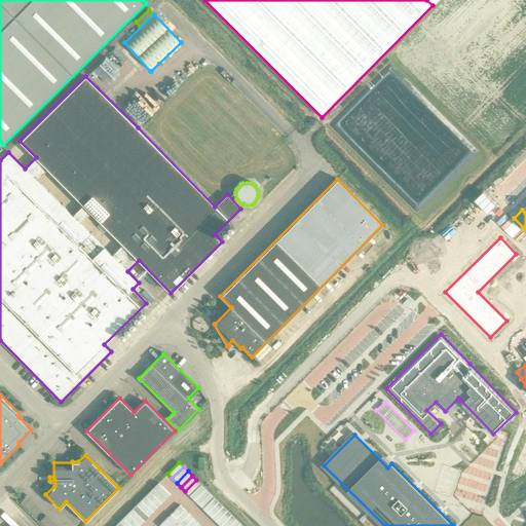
[(185,491),(189,495),(200,484),(196,480),(185,491)]
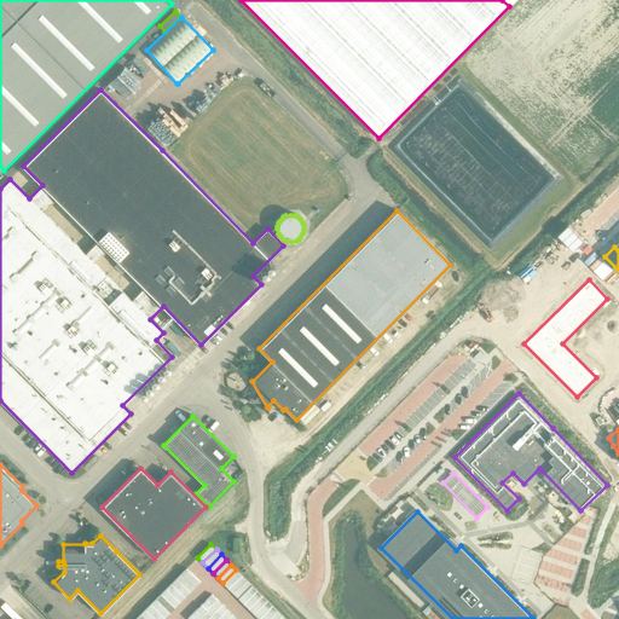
[(186,568),(181,573),(195,586),(200,582),(186,568)]
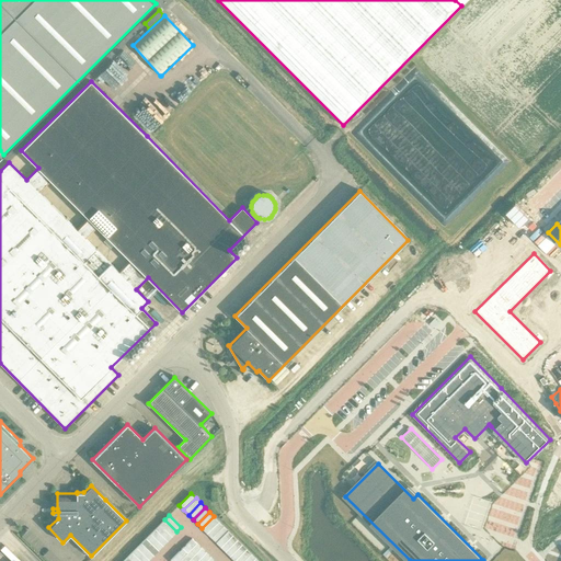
[(202,528),(206,533),(219,521),(214,516),(202,528)]
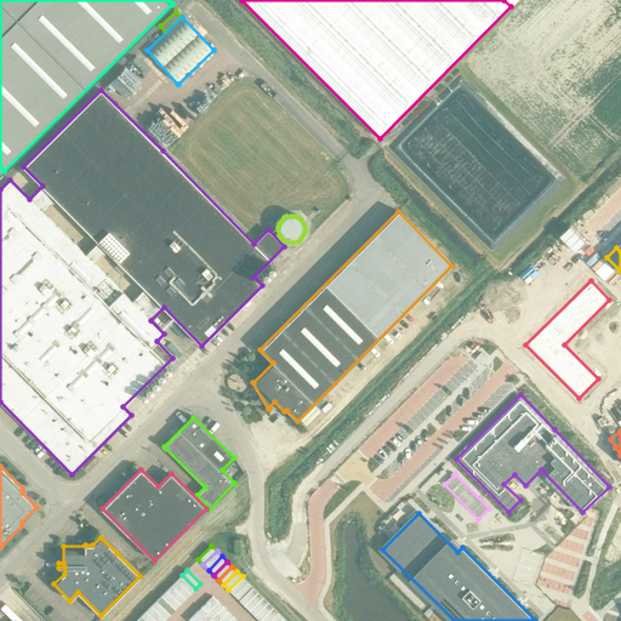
[(182,575),(177,580),(191,594),(195,588),(182,575)]
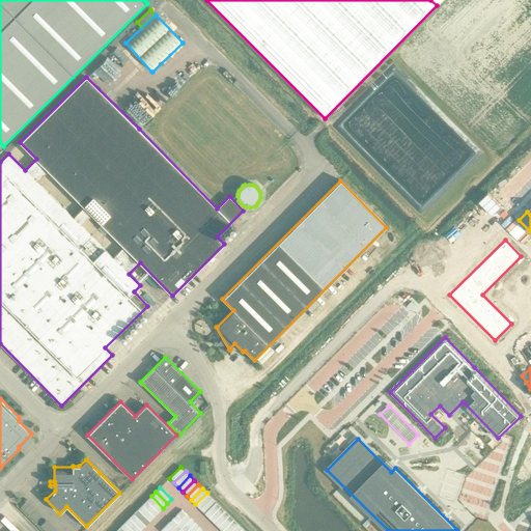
[(195,504),(200,509),(212,497),(207,493),(195,504)]
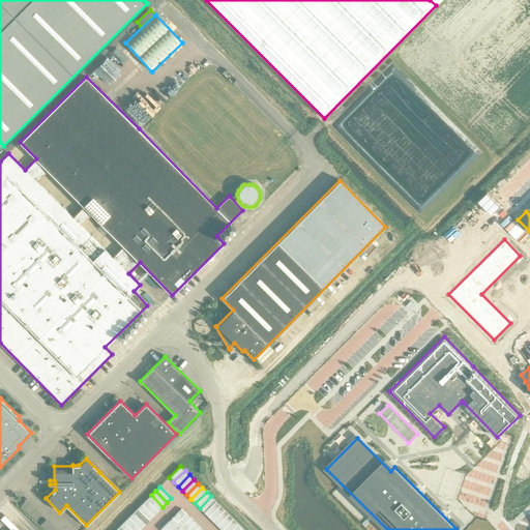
[(151,495),(147,500),(158,511),(163,507),(151,495)]
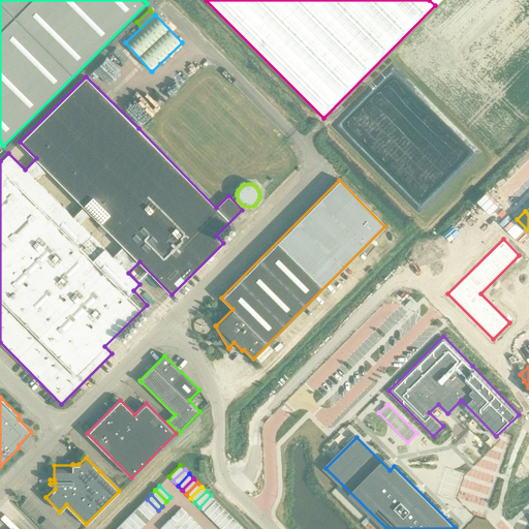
[(199,507),(204,511),(215,500),(211,495),(199,507)]
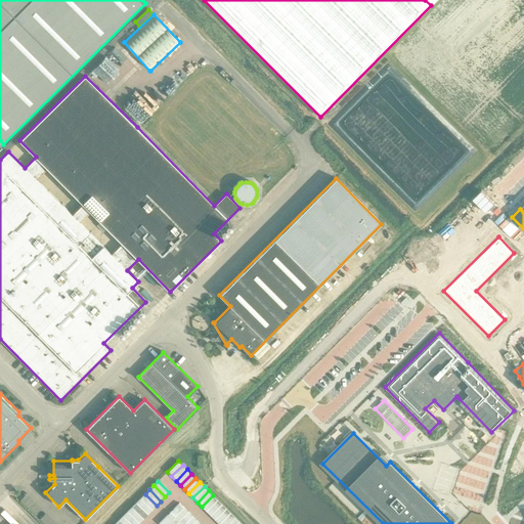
[(145,494),(140,498),(153,510),(157,506),(145,494)]
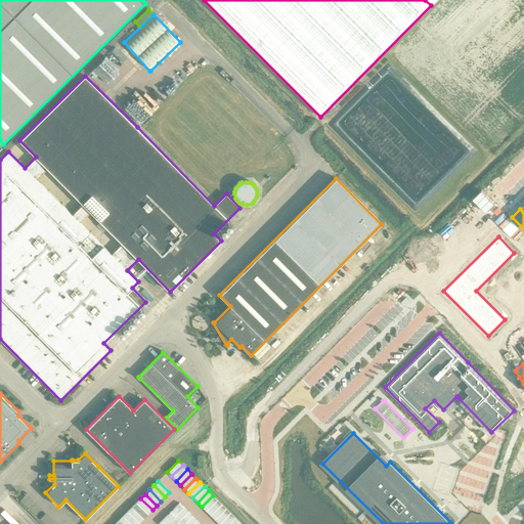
[(217,499),(213,495),(202,507),(206,511),(217,499)]
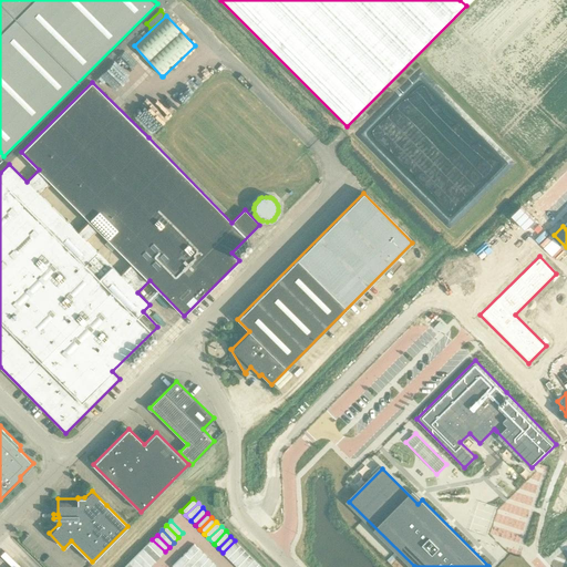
[(152,539),(147,544),(160,556),(165,552),(152,539)]
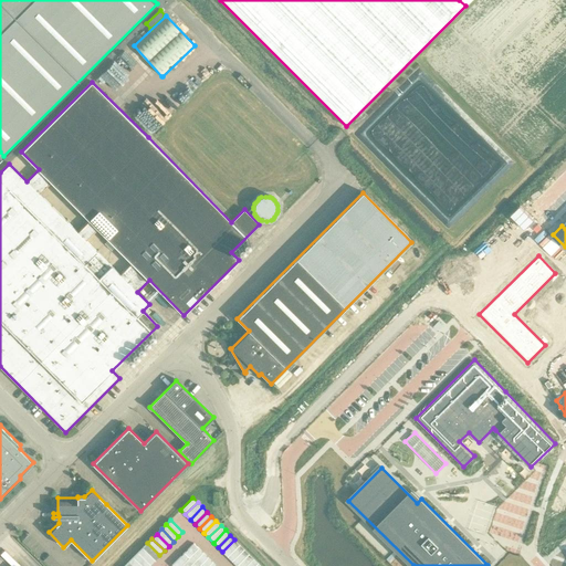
[(222,552),(227,556),(239,544),(234,540),(222,552)]
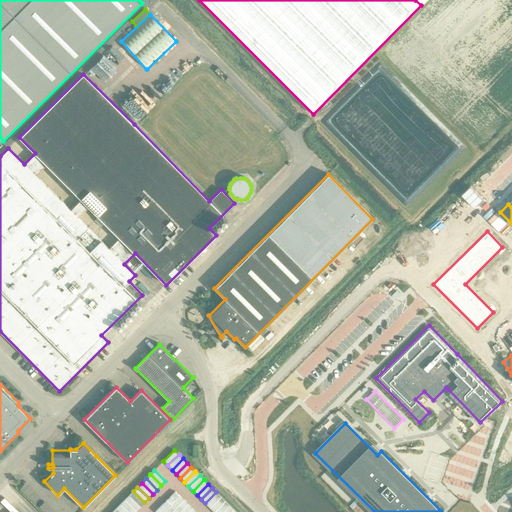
[(133,491),(129,495),(140,506),(144,502),(133,491)]
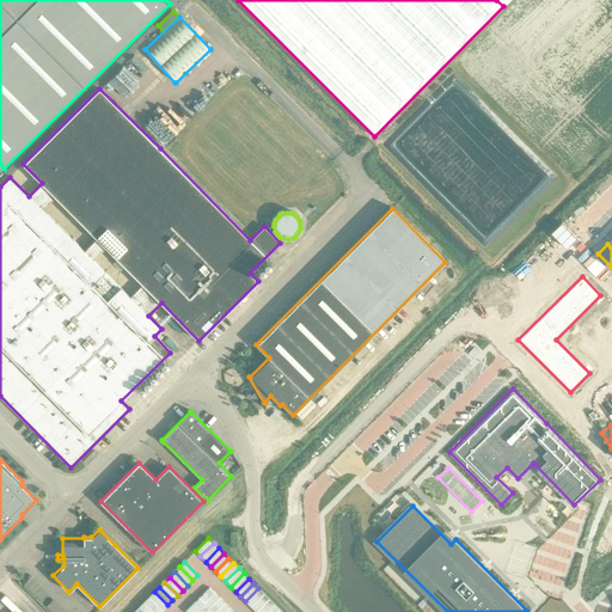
[(209,587),(200,598),(204,603),(214,593),(209,587)]
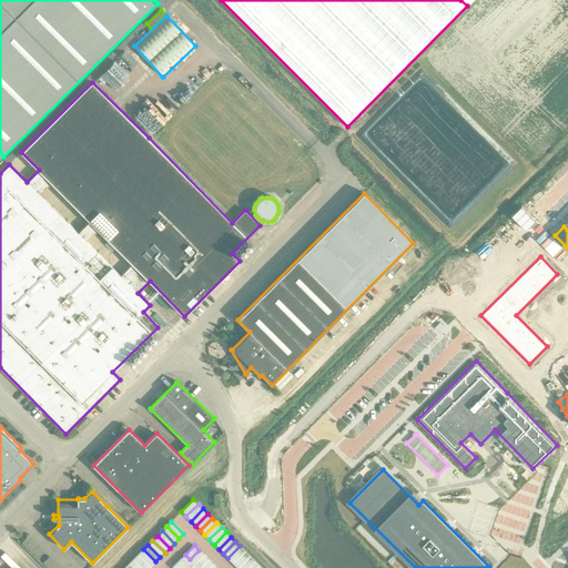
[(227,558),(232,563),(245,550),(240,546),(227,558)]
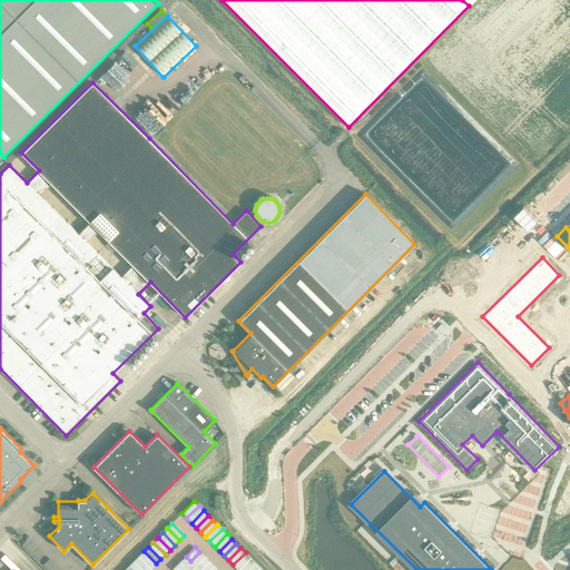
[(144,551),(139,556),(151,569),(156,563),(144,551)]
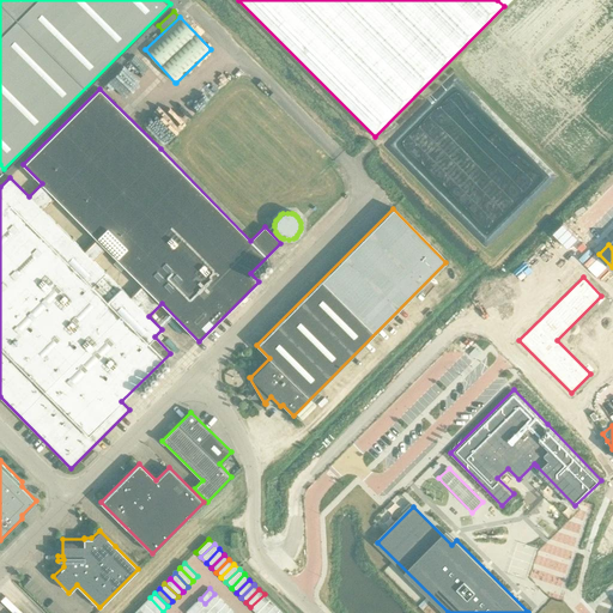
[(205,604),(202,606),(208,611),(219,599),(214,594),(205,604)]
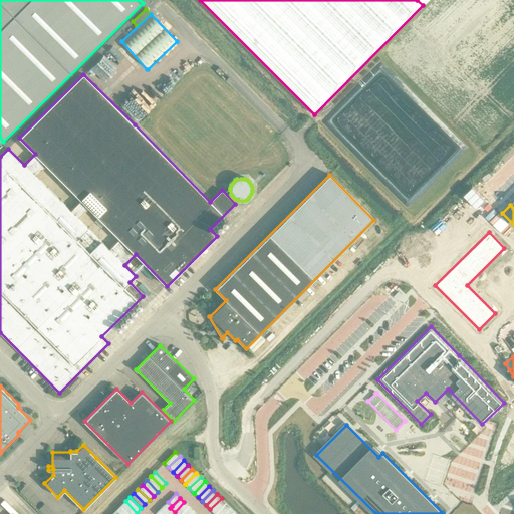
[(210,509),(215,513),(226,502),(222,498),(210,509)]
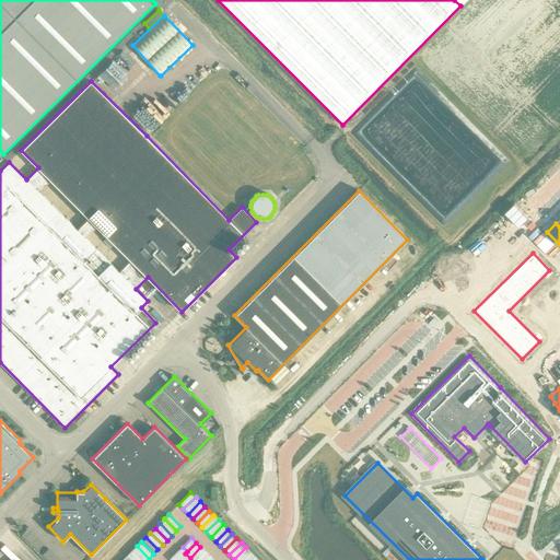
[(137,546),(132,551),(140,559),(147,559),(149,559),(137,546)]
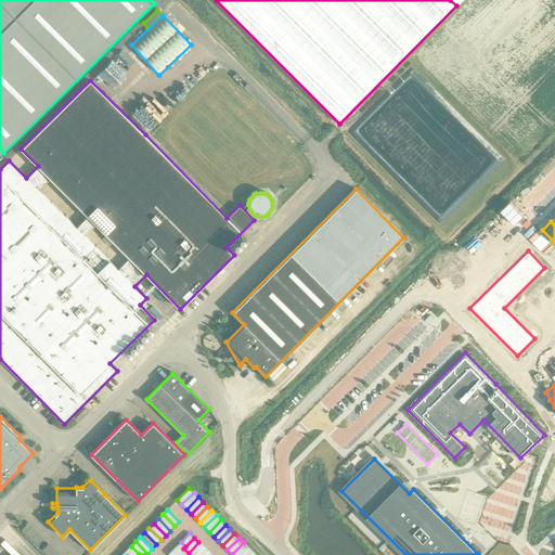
[(181,542),(168,554),(177,554),(183,549),(185,546),(181,542)]
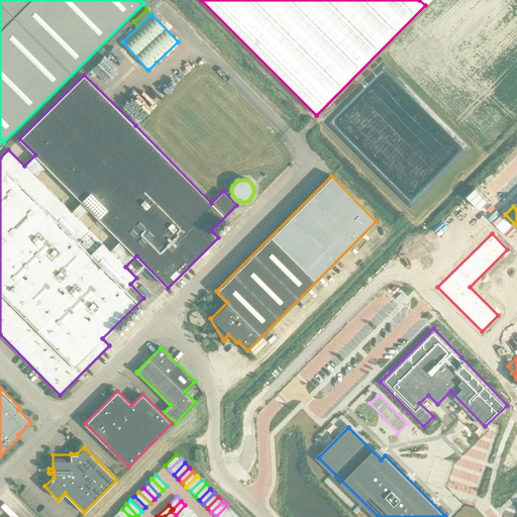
[(185,505),(176,515),(177,516),(181,516),(190,509),(185,505)]
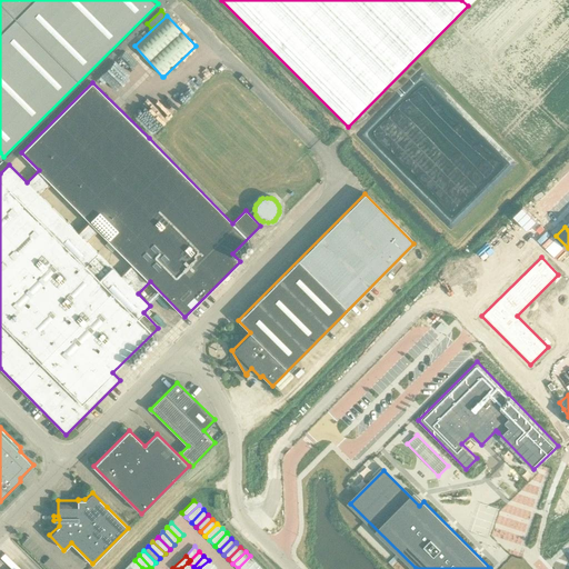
[(246,568),(255,560),(250,556),(238,568),(246,568)]
